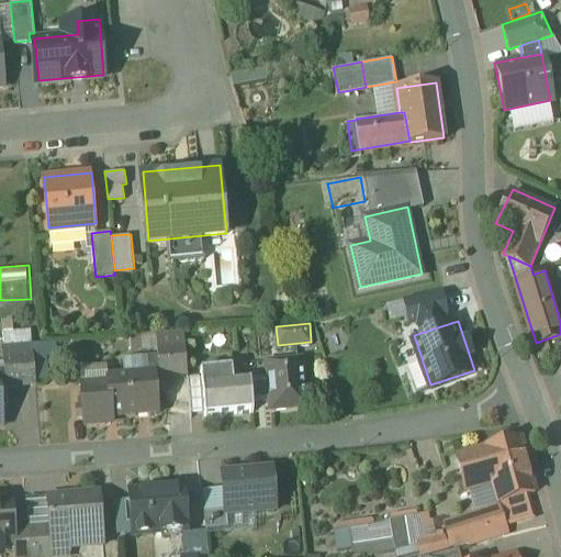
[(33,341),(3,343),(3,356),(34,354),(33,341)]
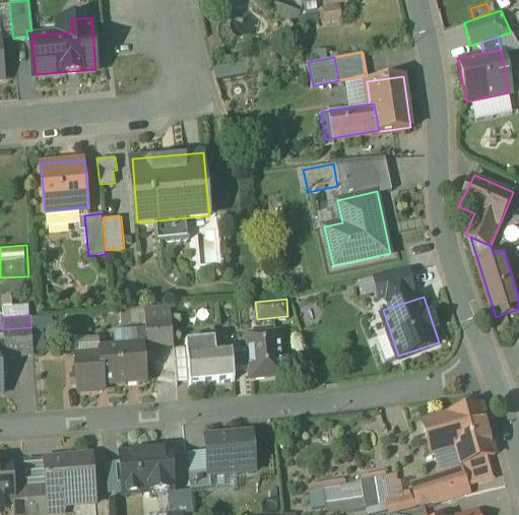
[(172,318),(146,320),(148,344),(174,342),(172,318)]
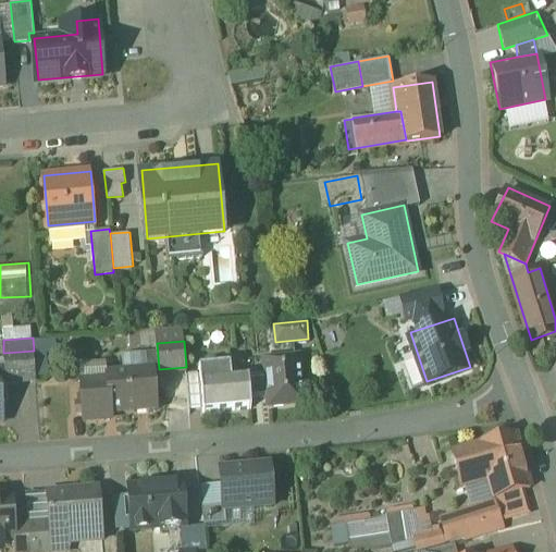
[(34,351),(3,353),(4,358),(5,373),(7,380),(36,378),(34,351)]
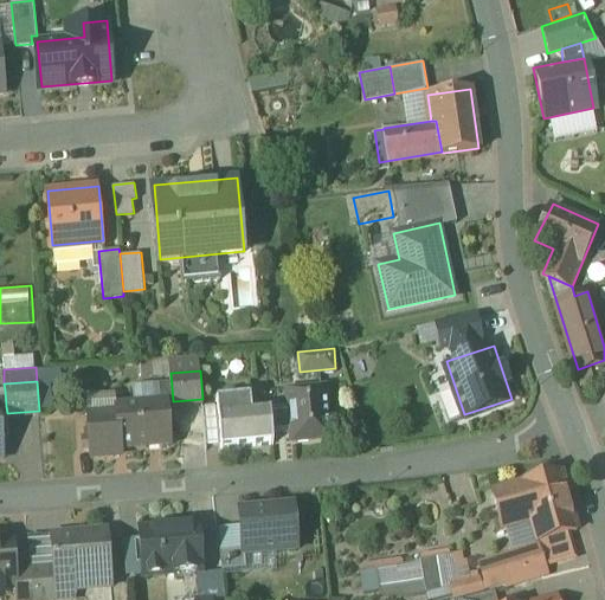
[(327,385),(288,388),(291,426),(293,438),(330,434),(327,385)]
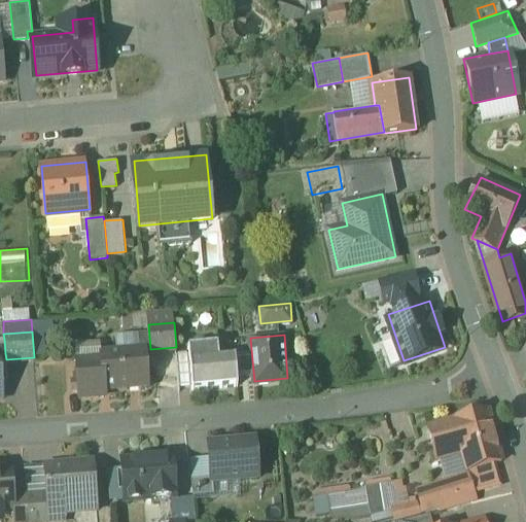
[(218,342),(189,345),(193,387),(238,383),(237,373),(253,371),(252,354),(236,356),(236,355),(219,356),(218,342)]
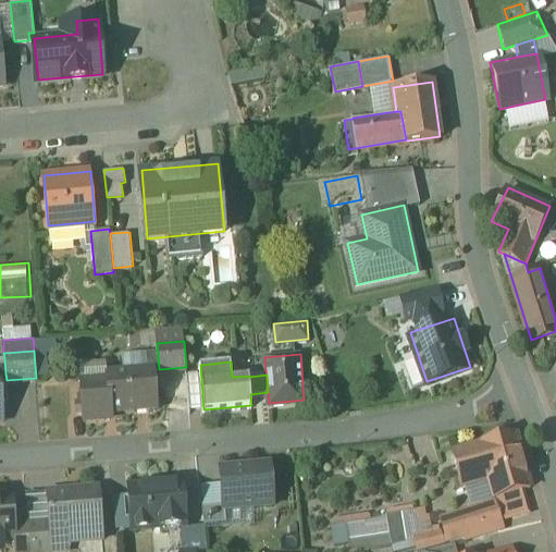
[(153,368),(107,371),(108,378),(110,411),(135,408),(135,406),(157,405),(153,368)]
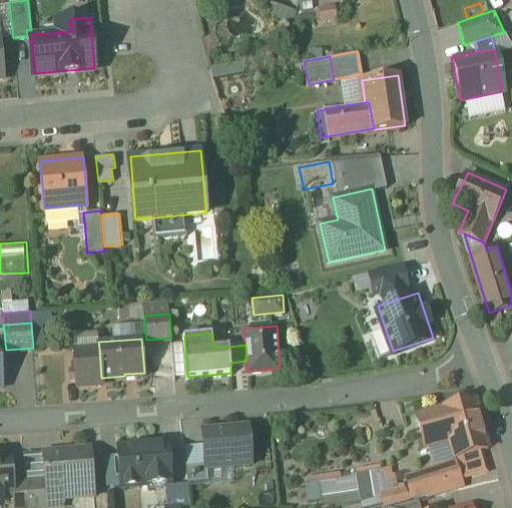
[(99,348),(75,350),(78,386),(97,384),(96,378),(101,378),(99,348)]
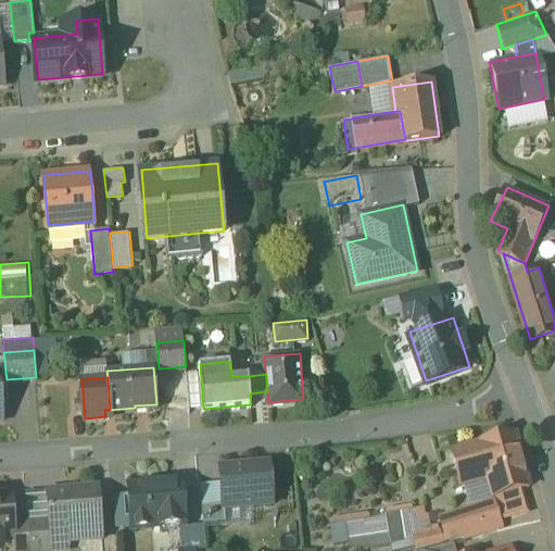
[(516,433),(480,442),(489,474),(494,495),(521,487),(530,484),(516,433)]
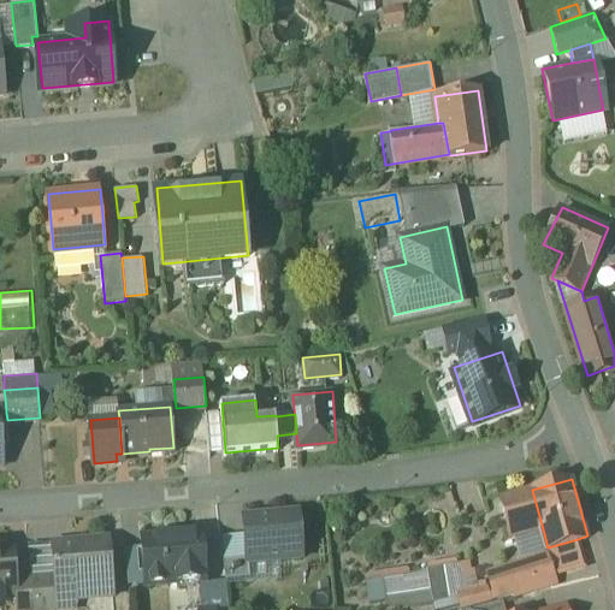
[(532,490),(502,497),(512,533),(542,525),(532,490)]
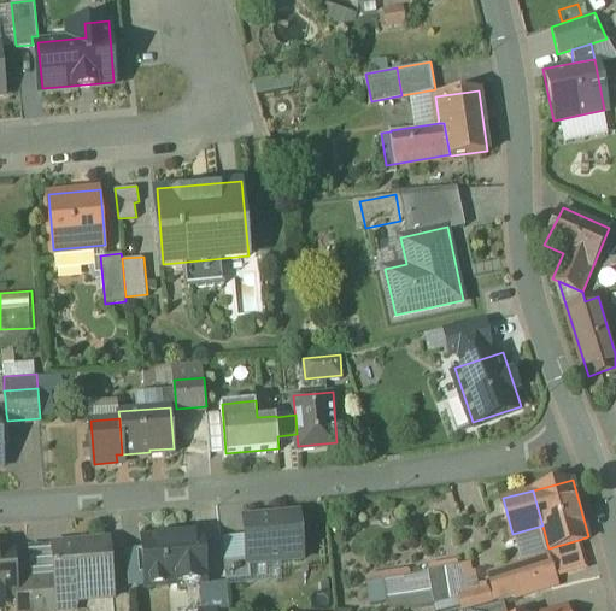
[(299,511),(245,515),(248,556),(248,562),(250,562),(303,557),(299,511)]
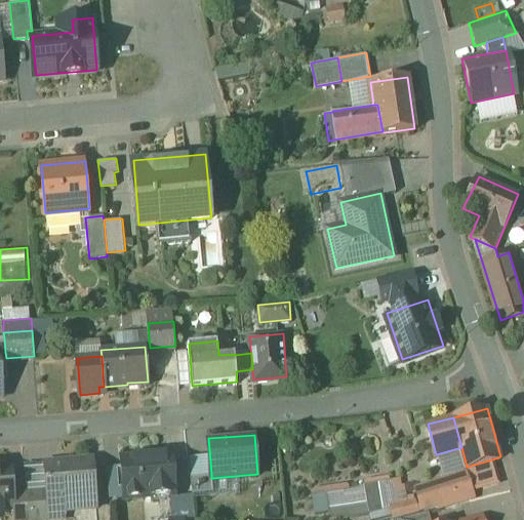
[(172,453),(142,456),(142,454),(122,455),(125,497),(175,493),(172,453)]
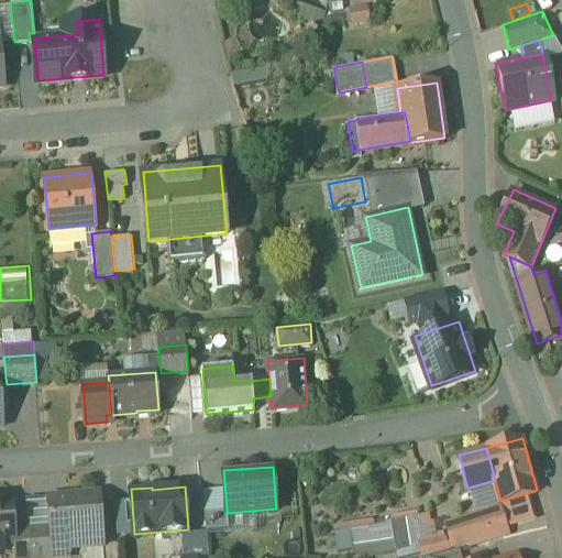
[(100,491),(67,494),(68,496),(48,498),(51,526),(52,540),(63,539),(105,536),(100,491)]
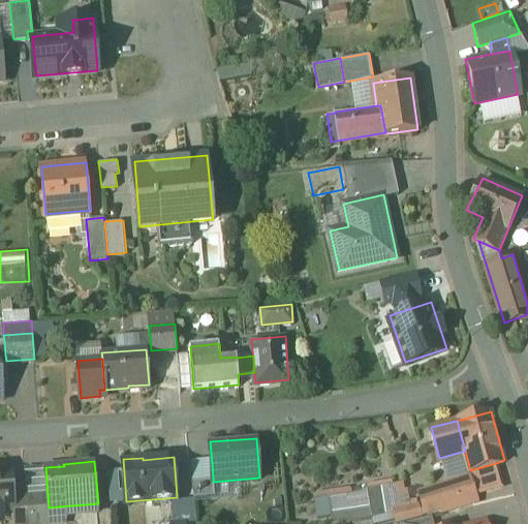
[(496,463),(470,470),(467,474),(473,492),(501,484),(496,463)]
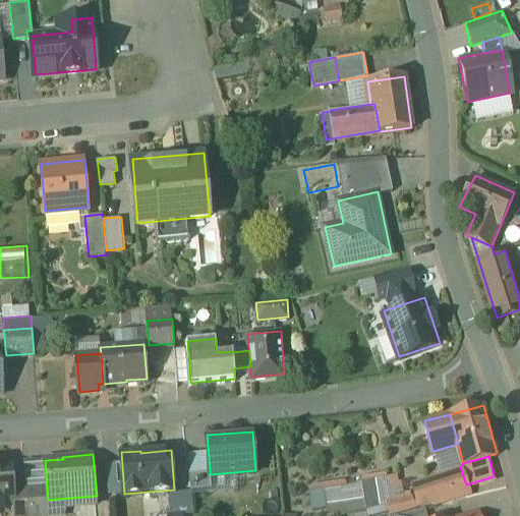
[(10,464),(0,464),(0,503),(14,503),(15,503),(14,490),(12,460),(10,460),(10,464)]
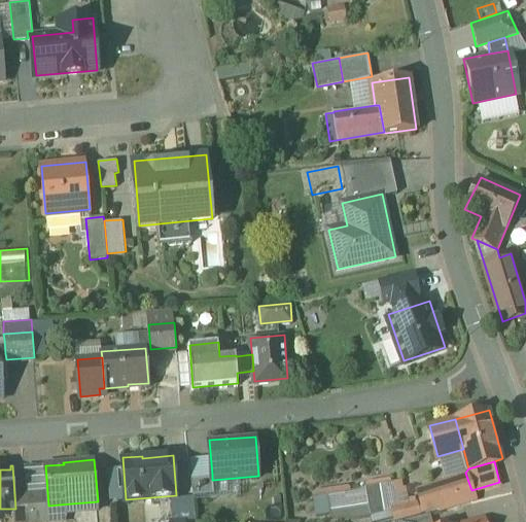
[(465,473),(432,484),(440,505),(441,509),(475,497),(471,490),(465,473)]
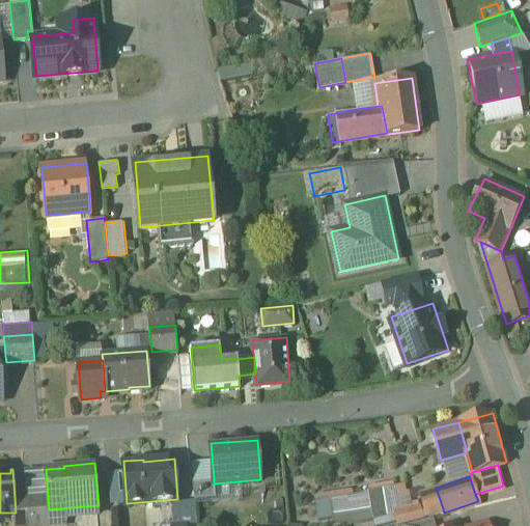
[(214,478),(193,480),(195,497),(216,495),(215,483),(214,483),(214,478)]
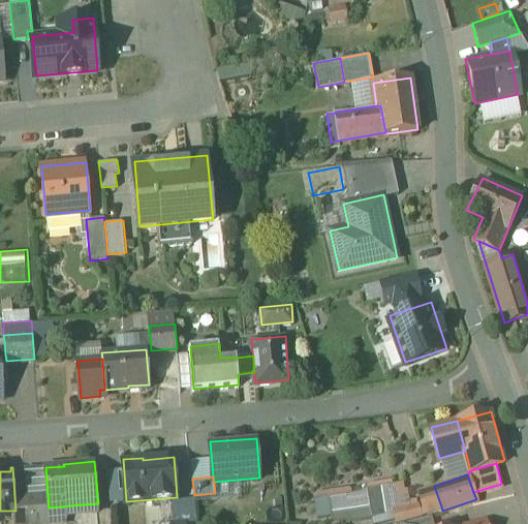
[(411,476),(316,491),(320,519),(373,512),(375,522),(416,516),(411,476)]
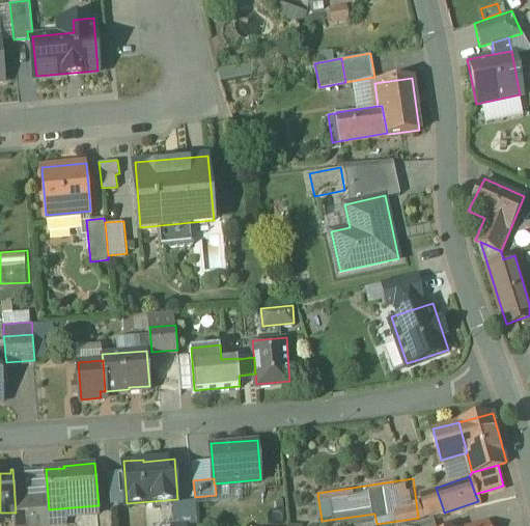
[(436,488),(422,492),(428,513),(443,508),(436,488)]
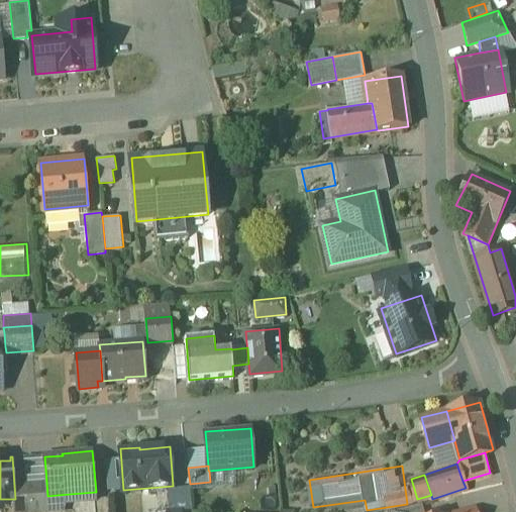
[(46,483),(26,485),(28,511),(59,509),(58,495),(47,496),(46,483)]
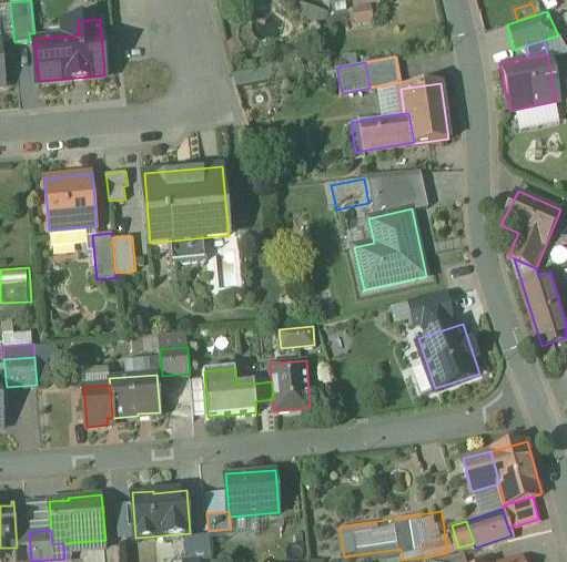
[(29,532),(16,533),(17,548),(16,548),(17,561),(31,561),(29,532)]
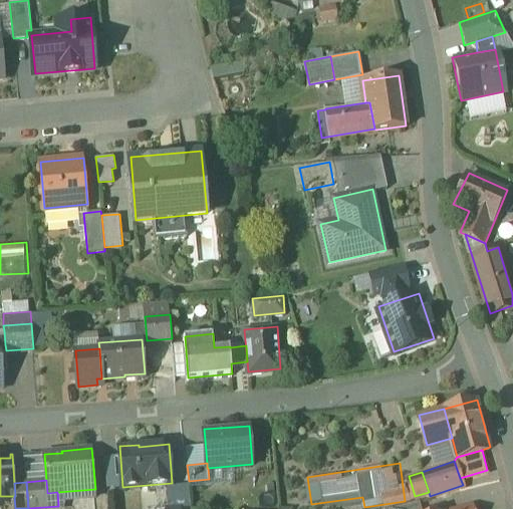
[(423,508),(421,499),(386,508),(385,508),(423,508)]
